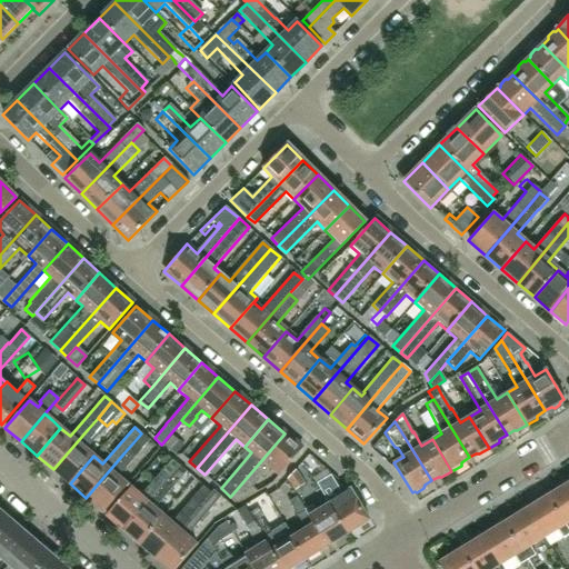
[(91,432),(88,429),(53,469),(70,483),(93,456),(86,449),(95,438),(89,433),(91,432)]
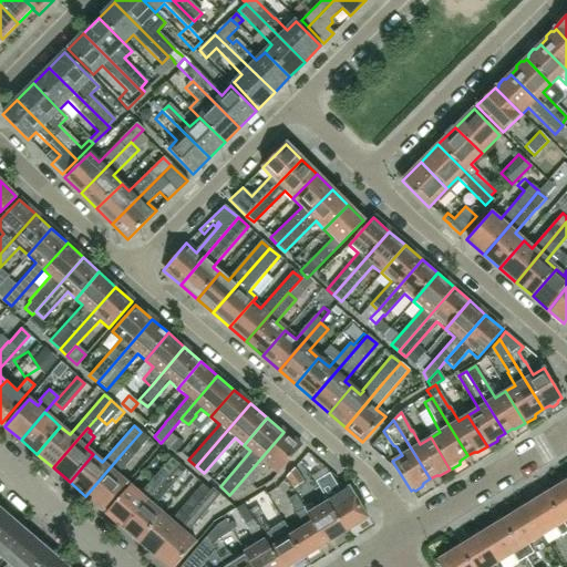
[(124,451),(85,496),(103,511),(126,483),(117,475),(129,462),(148,439),(141,432),(124,451)]
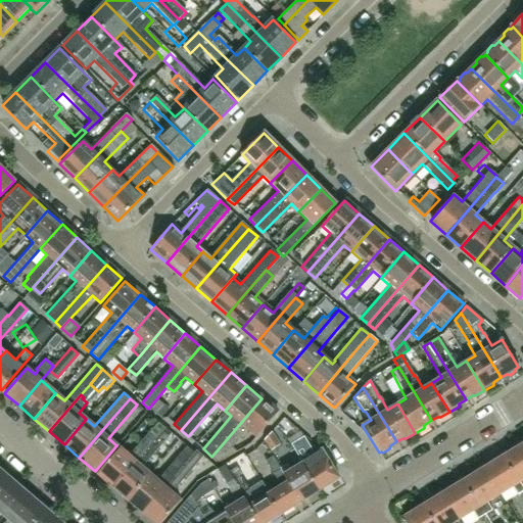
[(277,412),(262,398),(211,457),(219,462),(236,452),(231,447),(247,429),(255,437),(277,412)]
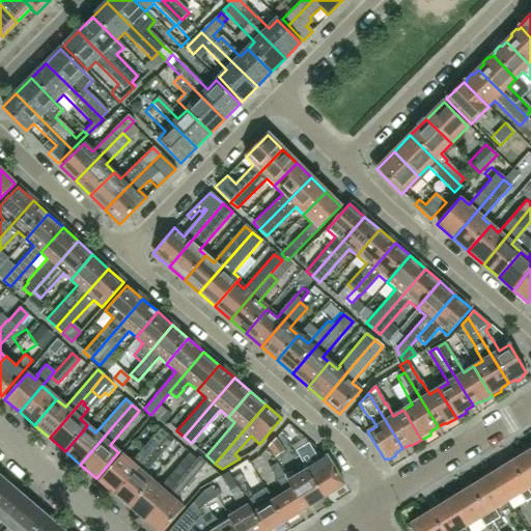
[(278,430),(291,444),(300,437),(287,422),(278,430)]
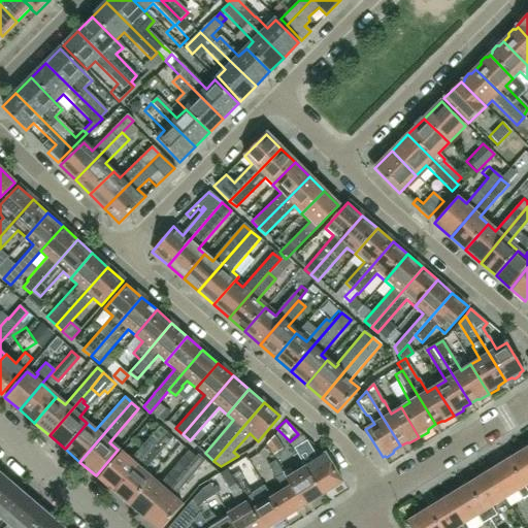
[(114,491),(165,432),(159,426),(129,460),(121,453),(99,477),(114,491)]
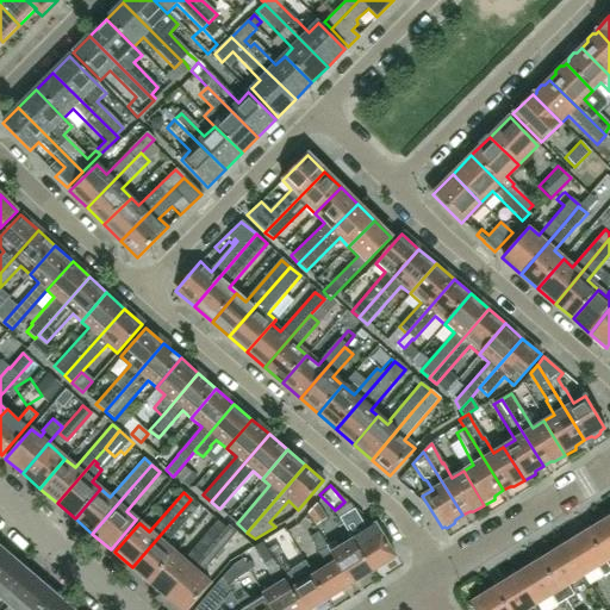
[(191,499),(132,567),(149,583),(174,554),(165,545),(199,505),(191,499)]
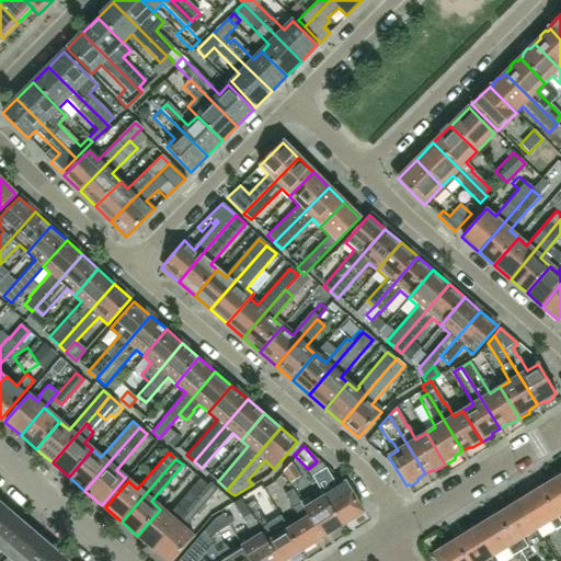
[(289,483),(299,477),(290,464),(282,472),(289,483)]
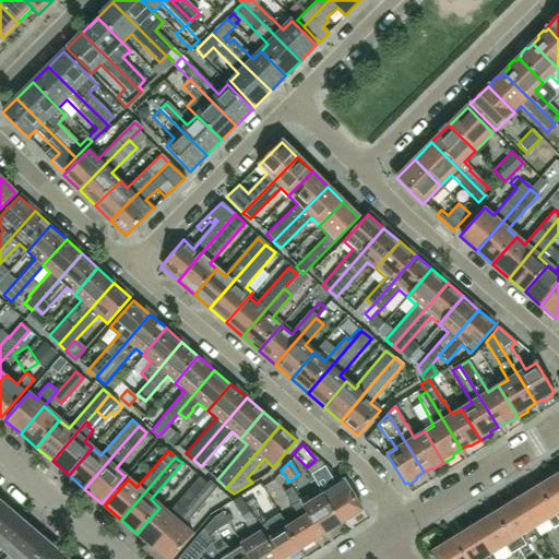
[(335,485),(324,467),(310,476),(313,479),(322,494),(328,503),(341,523),(361,510),(343,480),(335,485)]
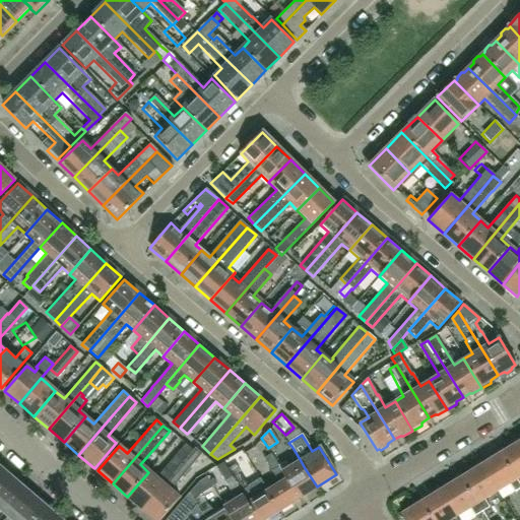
[(519,476),(519,441),(500,453),(516,479),(519,476)]
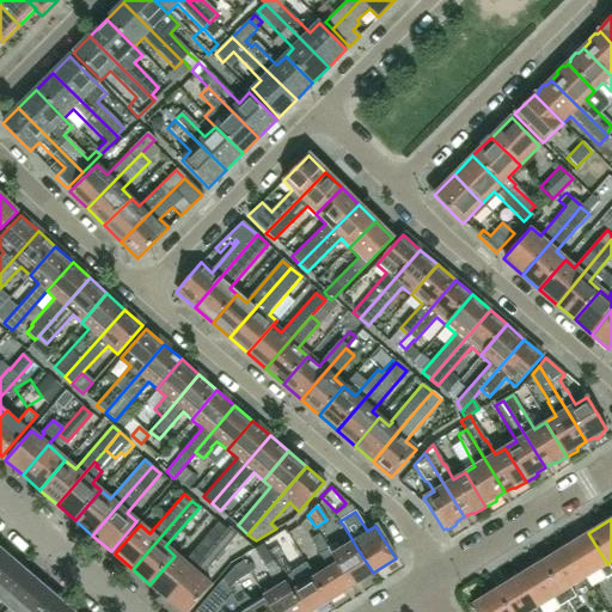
[(183,562),(175,556),(150,585),(167,600),(227,531),(226,531),(218,522),(183,562)]
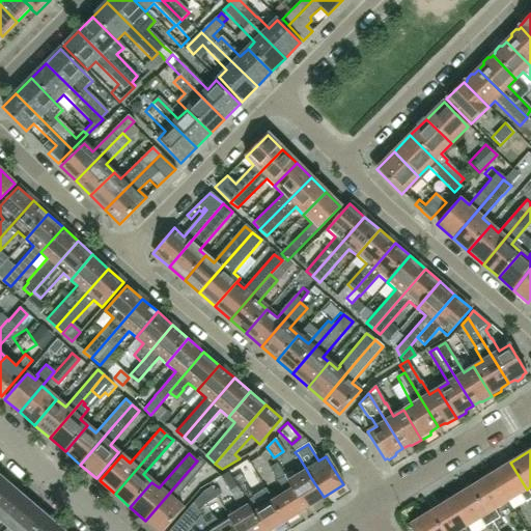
[(199,457),(196,460),(197,460),(145,521),(157,530),(163,530),(183,508),(173,500),(205,463),(199,457)]
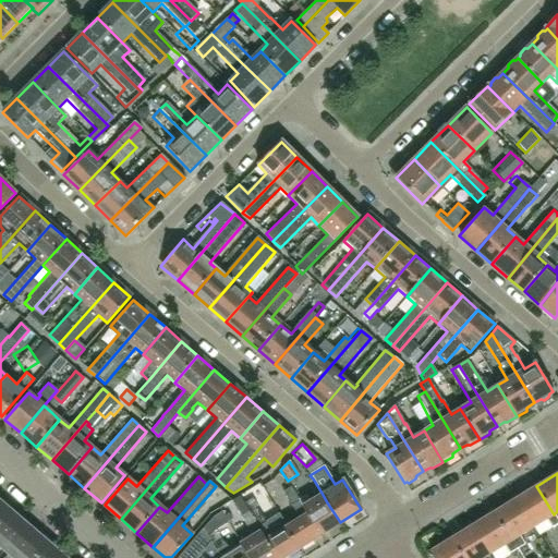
[(557,520),(554,514),(536,486),(514,499),(532,528),(546,519),(552,528),(557,522),(557,520)]
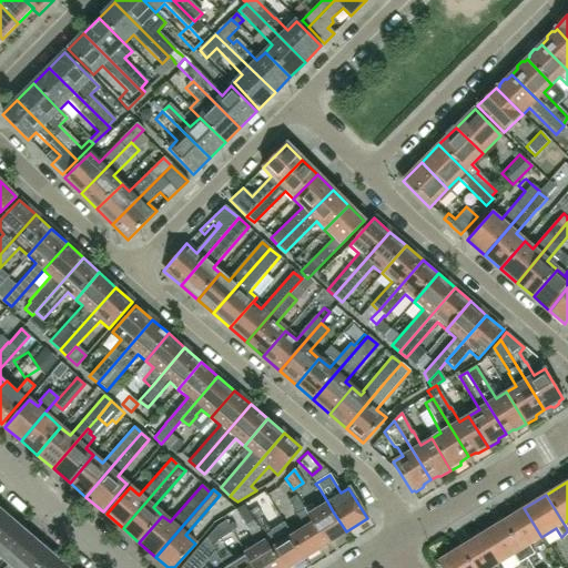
[(326,545),(303,508),(295,496),(287,500),(304,529),(292,537),(304,558),(326,545)]
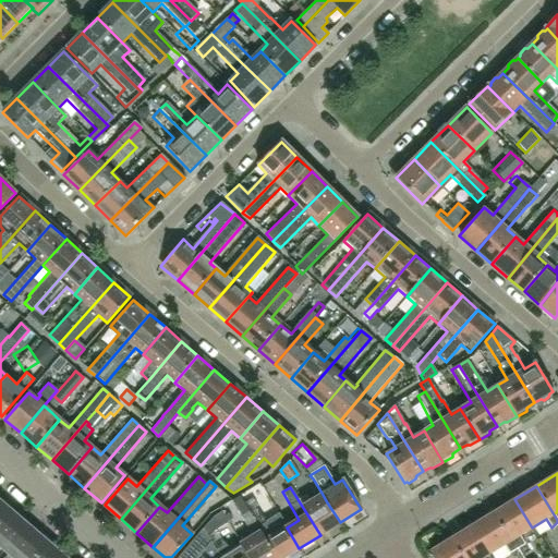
[(305,495),(298,499),(320,535),(340,522),(327,502),(322,493),(308,500),(305,495)]
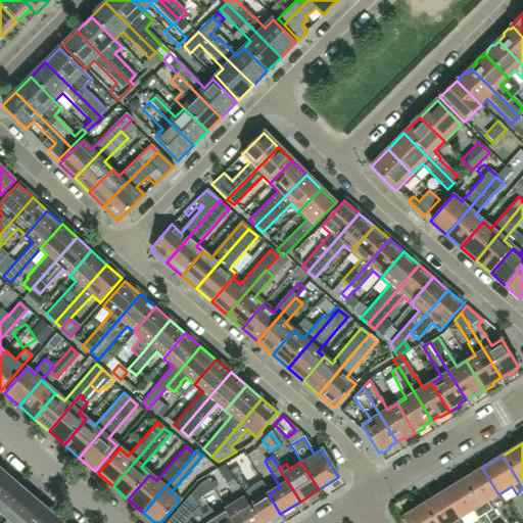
[(482,468),(463,480),(483,514),(491,510),(486,502),(498,494),(482,468)]
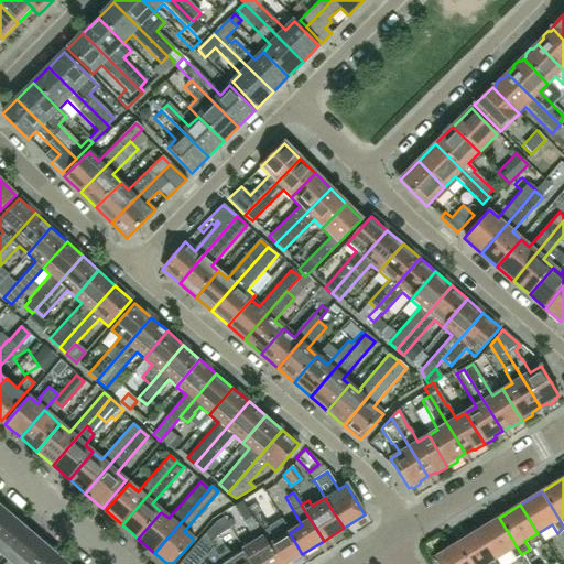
[(0,506),(0,525),(10,516),(0,506)]
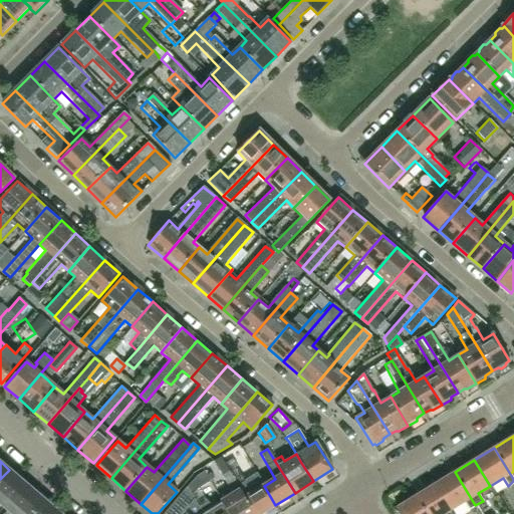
[(260,513),(275,505),(264,486),(260,480),(248,488),(244,482),(245,481),(236,467),(235,467),(232,462),(225,466),(228,471),(254,513),(260,513)]
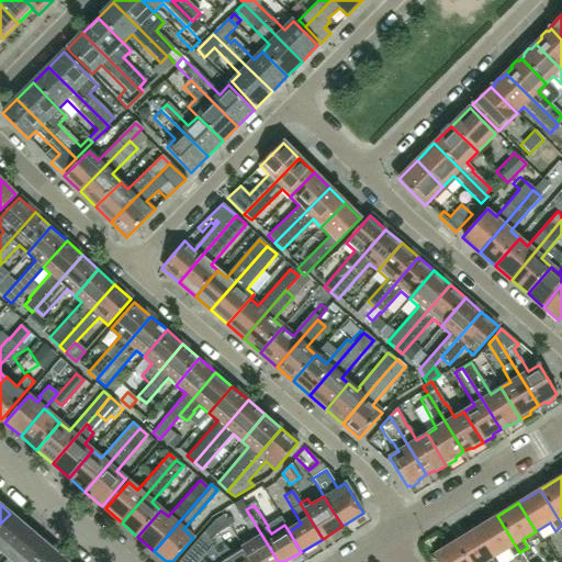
[(26,527),(10,514),(0,524),(0,550),(3,554),(26,527)]
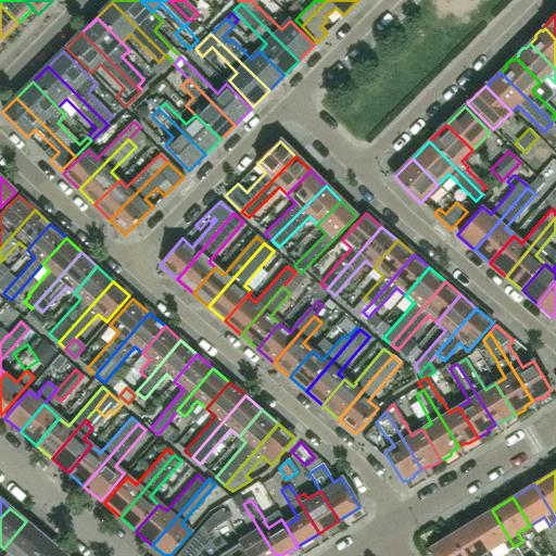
[(275,555),(247,509),(239,515),(251,533),(239,541),(244,551),(248,555),(275,555)]
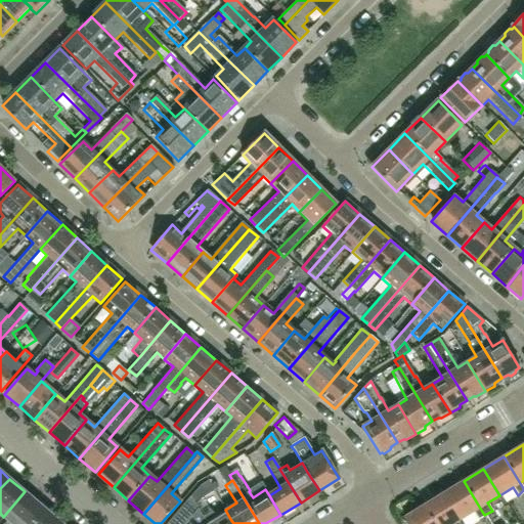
[(464,481),(443,493),(460,520),(473,512),(478,520),(484,515),(464,481)]
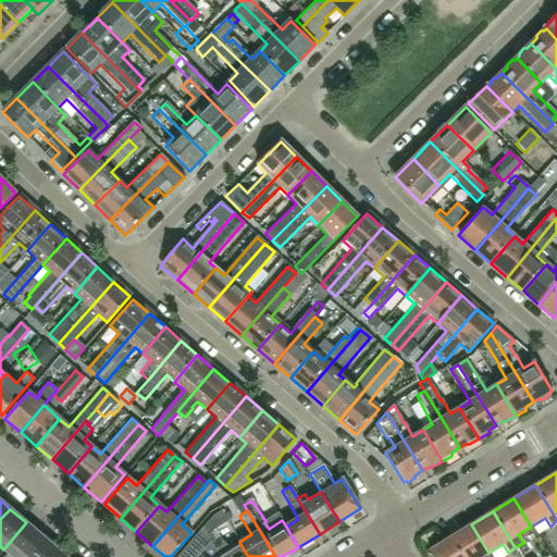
[(211,517),(202,528),(207,535),(226,522),(220,512),(211,517)]
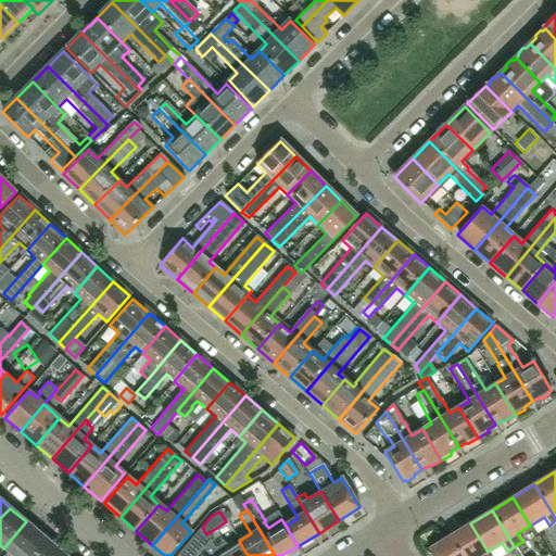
[(470,523),(450,536),(460,555),(480,555),(488,552),(470,523)]
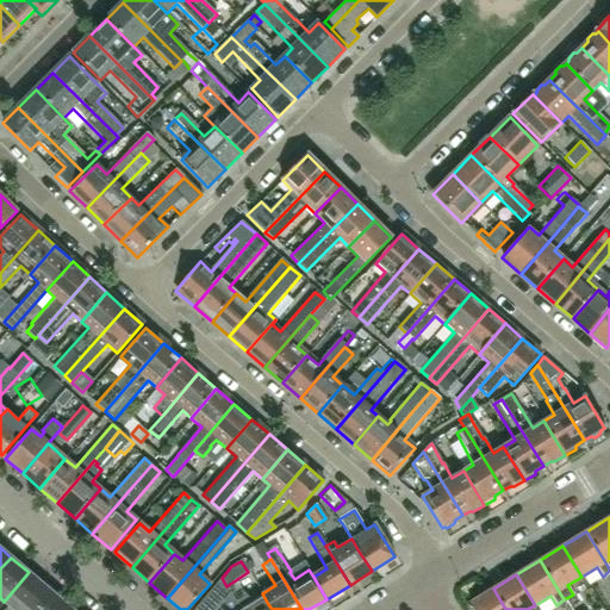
[(39,609),(54,593),(33,577),(8,605),(14,609),(39,609)]
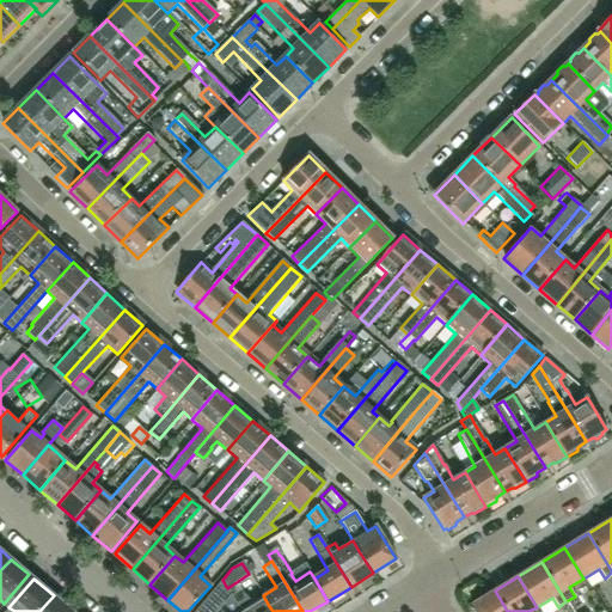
[(222,580),(194,611),(215,611),(224,604),(228,611),(242,611),(237,604),(227,588),(222,580)]
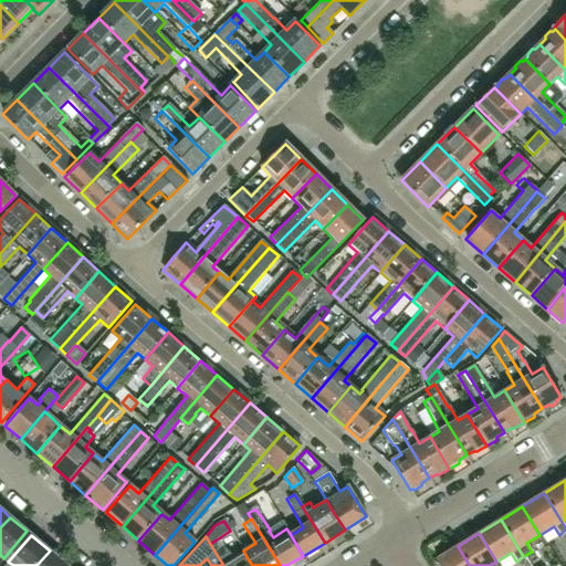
[(469,565),(458,546),(436,559),(439,565),(469,565)]
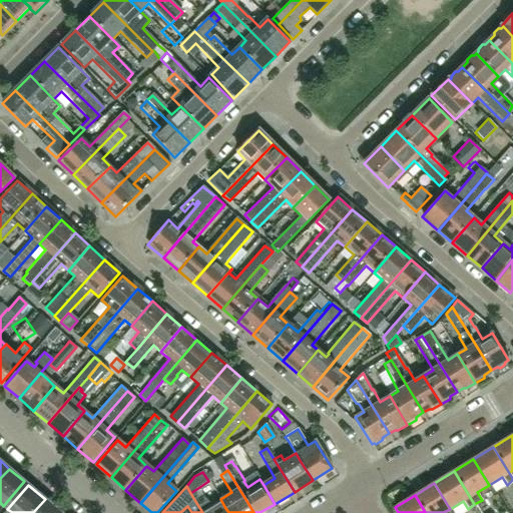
[(57,512),(59,512),(45,499),(33,512),(57,512)]
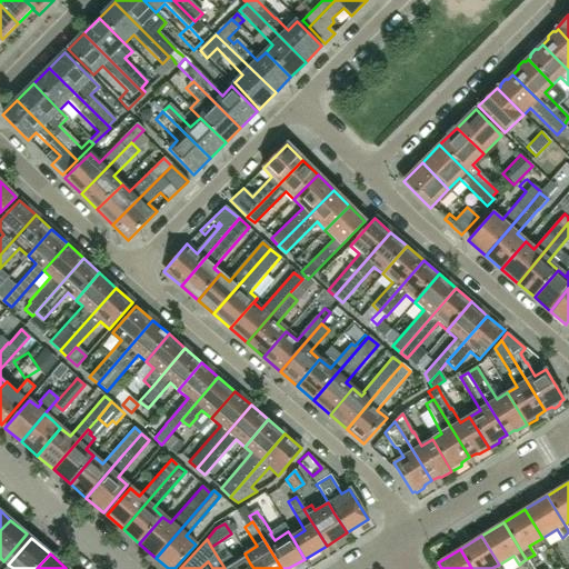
[(253,568),(250,563),(245,553),(233,561),(230,556),(220,561),(225,568),(253,568)]
